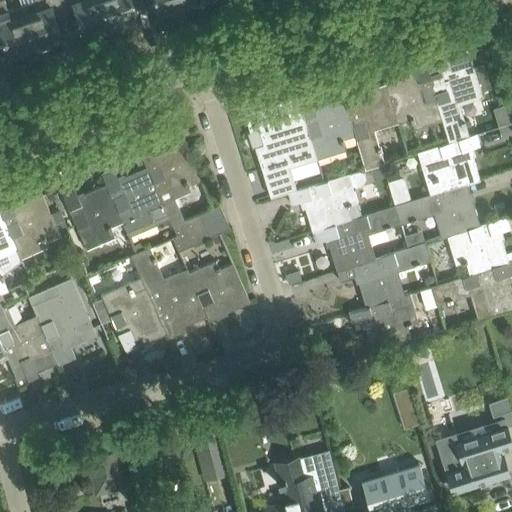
[(2,0),(0,0),(0,30),(9,56),(36,47),(26,16),(22,4),(11,8),(6,10),(2,0)]
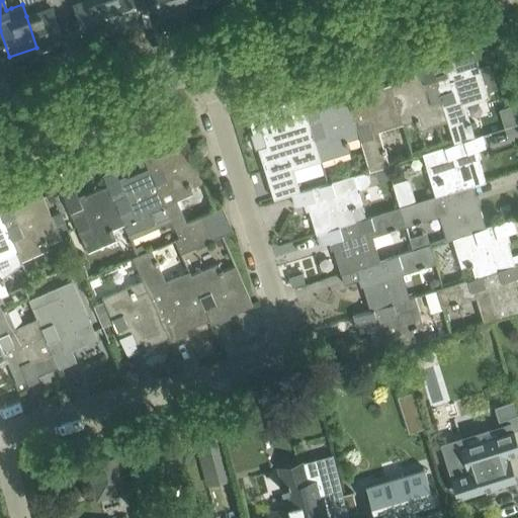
[(33,0),(22,4),(26,16),(36,48),(63,38),(54,12),(66,8),(62,0),(33,0)]
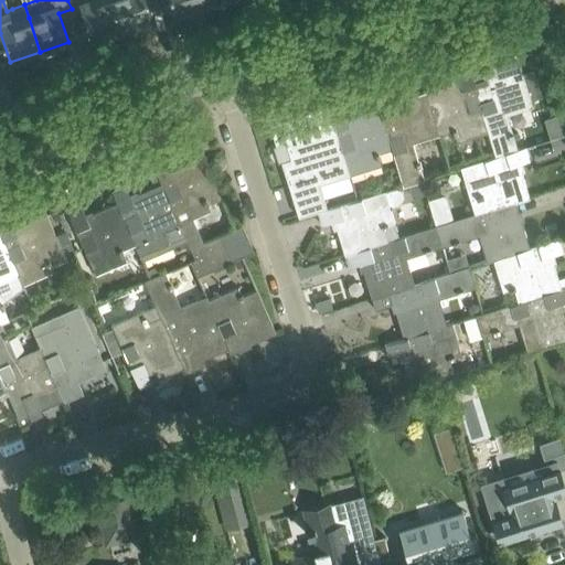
[(67,0),(72,9),(82,6),(93,39),(123,28),(113,0),(67,0)]
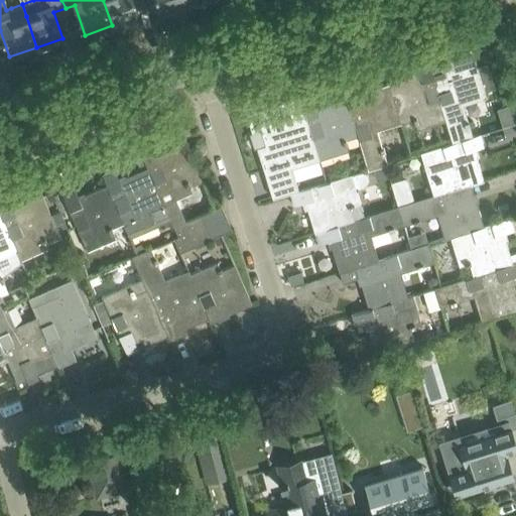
[(103,0),(112,25),(114,30),(128,25),(127,20),(139,16),(133,0),(103,0)]
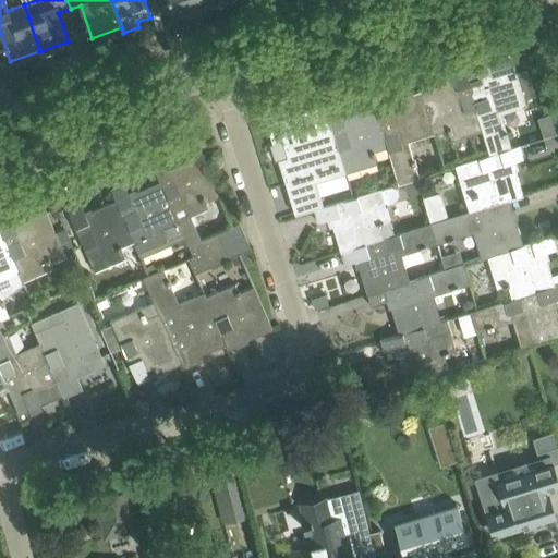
[(203,4),(201,0),(168,0),(173,15),(203,4)]
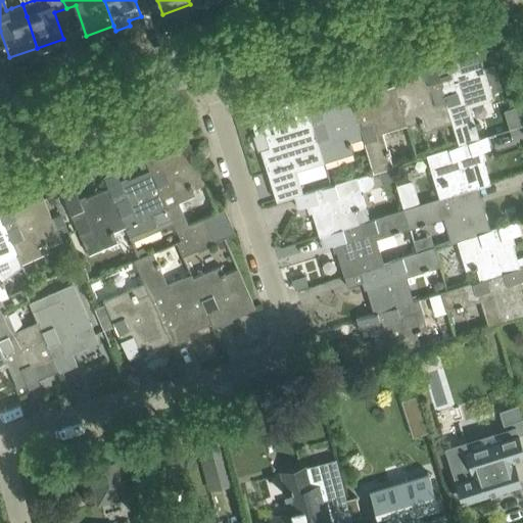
[(433,60),(453,122),(460,145),(479,138),(469,105),(492,97),(492,96),(503,93),(496,70),(485,74),(477,47),(452,54),(455,65),(448,67),(445,56),(433,60)]
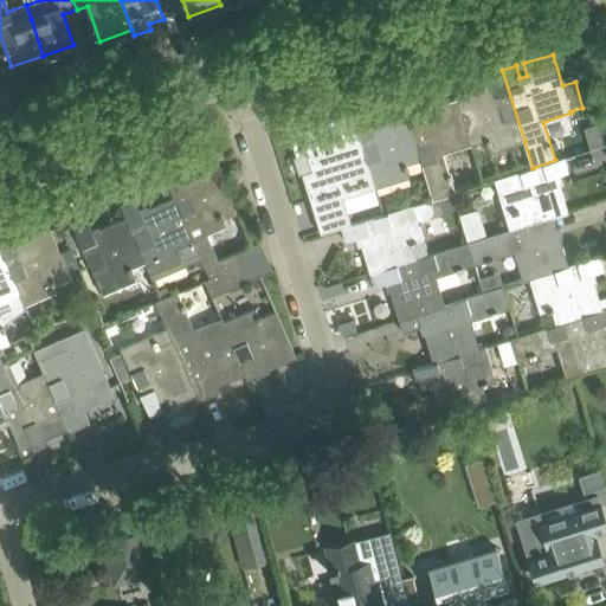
[(492,88),(457,98),(471,144),(487,139),(491,152),(524,141),(502,70),(488,73),(492,88)]
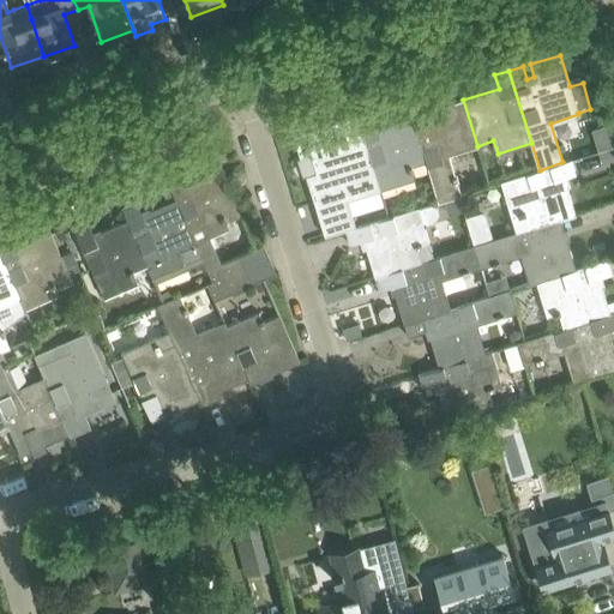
[(407,102),(411,115),(427,162),(439,200),(461,193),(449,155),(477,146),(463,100),(426,110),(422,97),(407,102)]
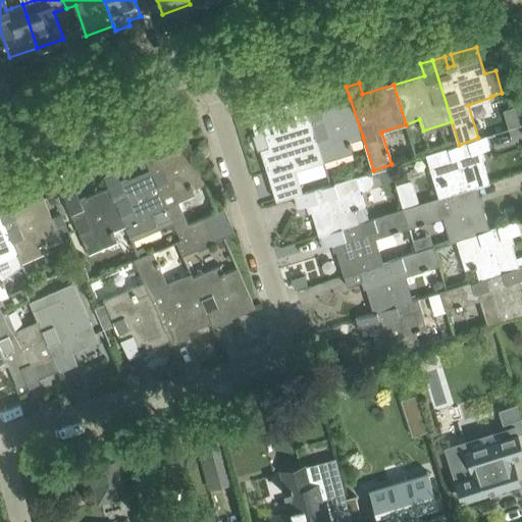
[(316,96),(304,100),(323,161),(352,153),(349,143),(363,138),(350,98),(319,107),(316,96)]
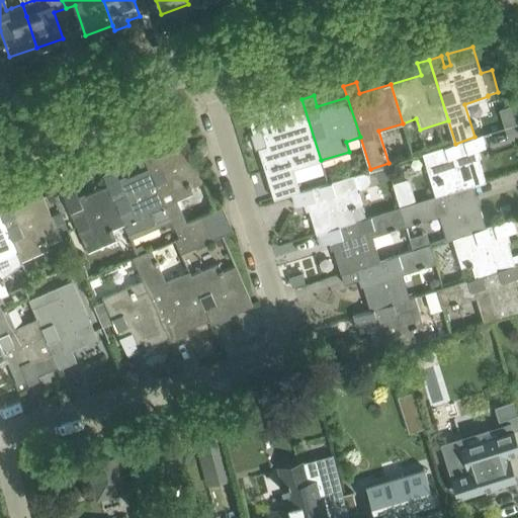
[(301,99),(300,97),(277,104),(278,107),(271,109),(271,106),(247,113),(253,134),(262,131),(266,147),(258,149),(273,200),(299,192),(292,169),(321,161),(321,160),(301,99)]
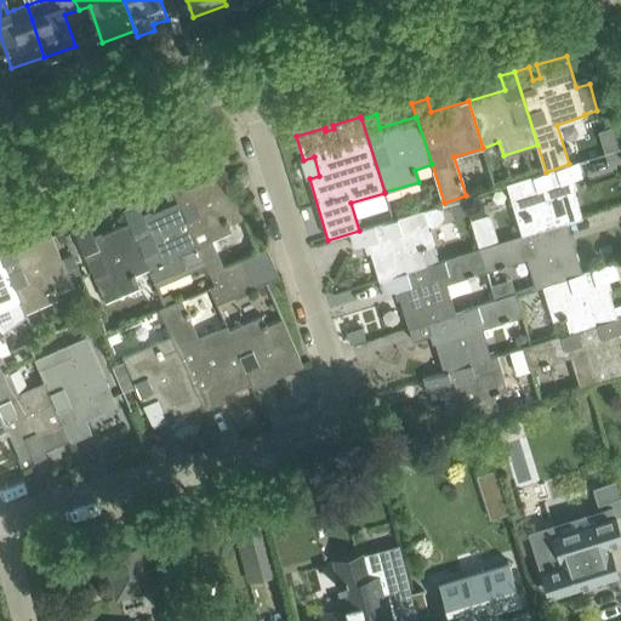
[(546,172),(506,184),(523,237),(535,232),(567,222),(581,217),(570,180),(584,176),(580,161),(569,164),(546,172)]
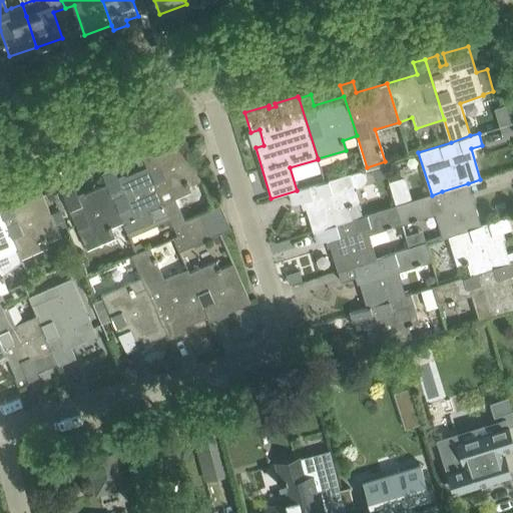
[(183,137),(142,155),(163,202),(163,203),(173,224),(173,223),(178,234),(179,236),(205,225),(200,213),(185,219),(175,196),(190,189),(186,180),(199,174),(183,137)]
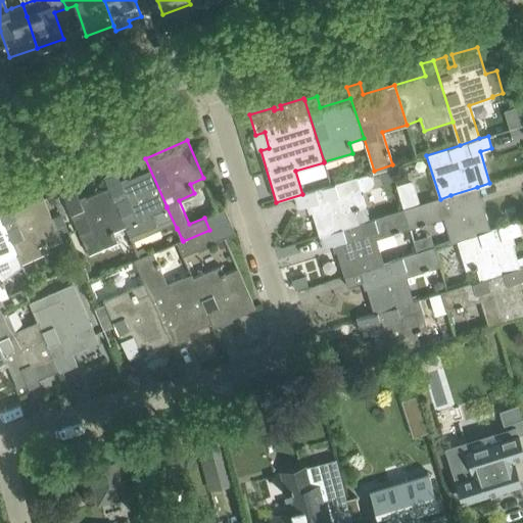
[(104,176),(126,226),(131,236),(158,224),(154,214),(167,207),(145,158),(144,158),(149,170),(121,182),(115,172),(104,176)]
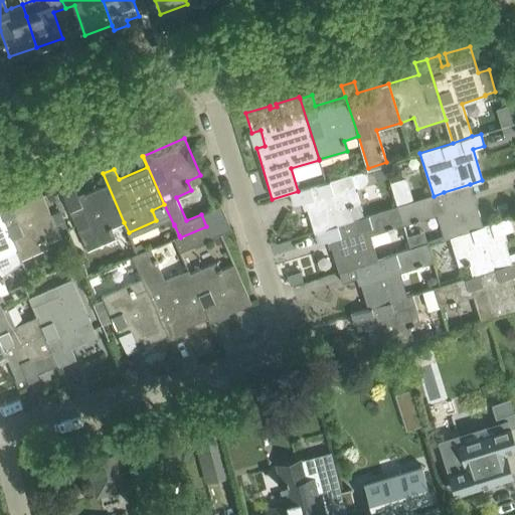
[(368,180),(365,170),(290,194),(293,205),(305,201),(314,232),(353,221),(349,207),(359,203),(355,189),(363,187),(368,180)]
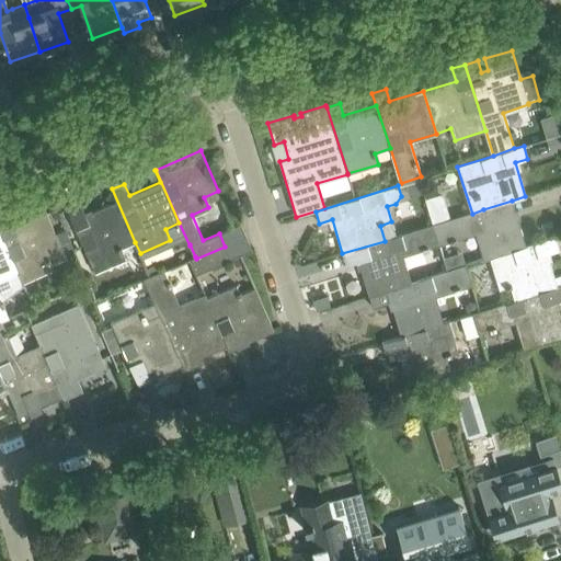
[(67,208),(76,229),(94,273),(126,259),(122,248),(135,242),(112,189),(111,190),(116,201),(84,215),(80,203),(67,208)]
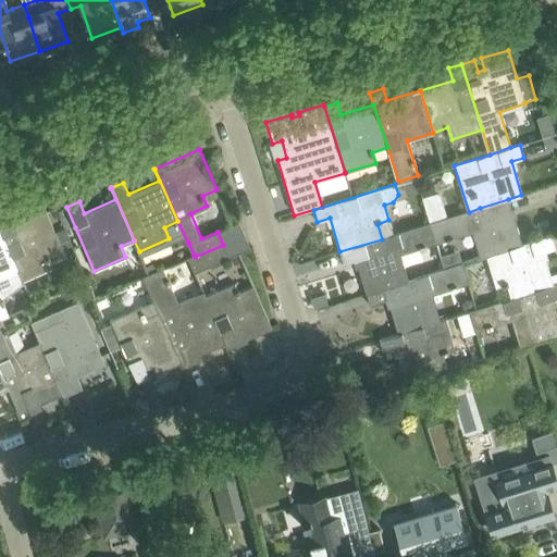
[(508,199),(480,208),(469,212),(430,224),(436,244),(472,233),(480,258),(486,256),(521,244),(508,199)]
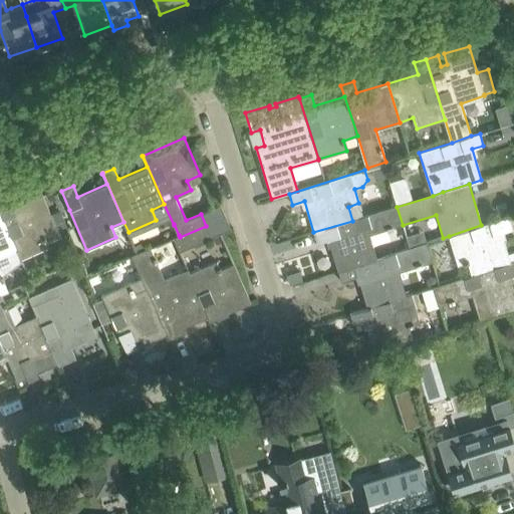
[(7,195),(0,197),(0,212),(16,248),(20,258),(46,247),(44,242),(59,235),(57,230),(66,226),(59,211),(50,215),(49,212),(41,193),(11,206),(7,195)]
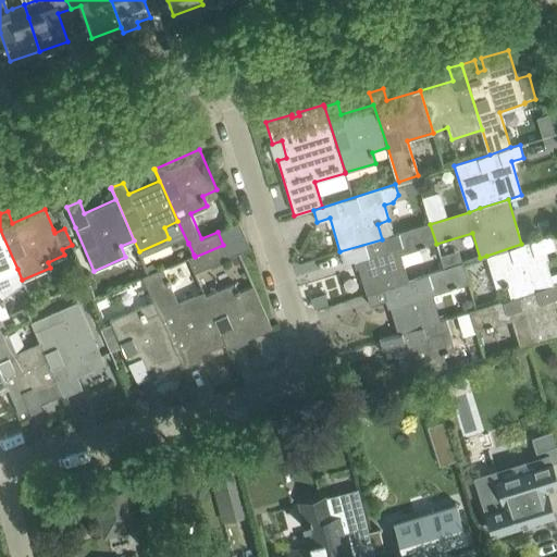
[(382,239),(339,251),(343,263),(356,259),(367,293),(408,280),(400,255),(436,244),(430,224),(382,239)]
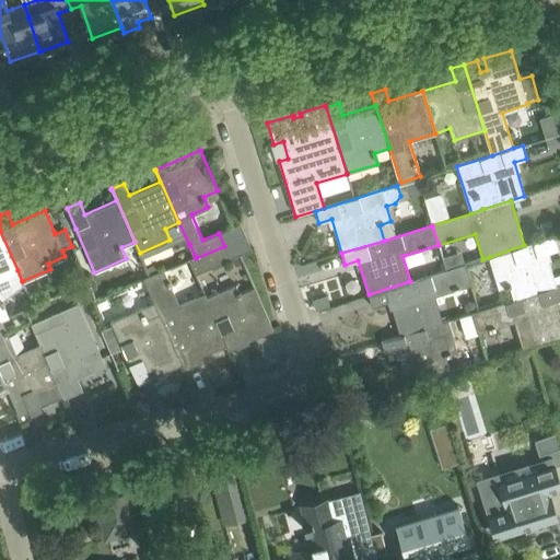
[(0,317),(8,315),(0,295),(0,277),(18,270),(0,231),(0,317)]
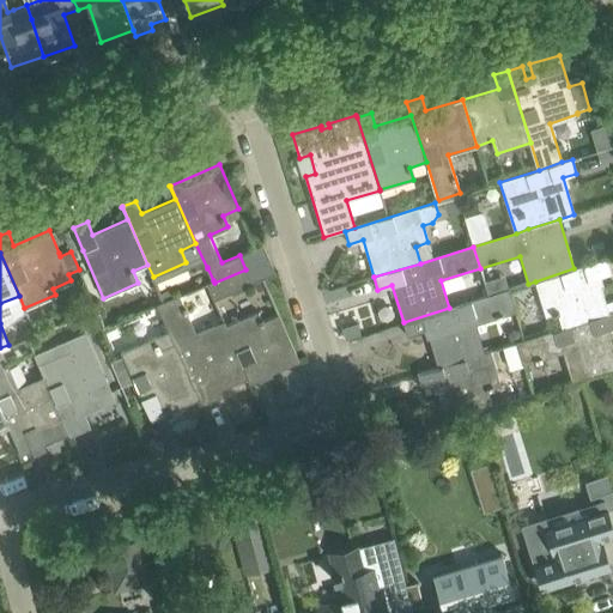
[(574,268),(535,281),(546,316),(558,313),(563,329),(612,313),(612,301),(606,303),(598,277),(612,273),(607,259),(574,268)]
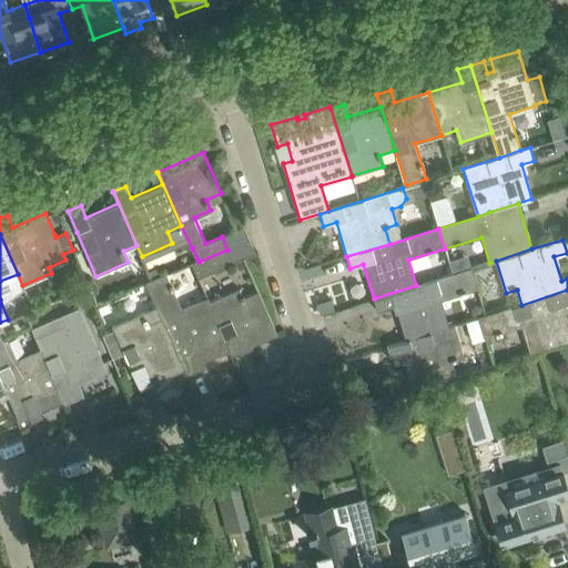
[(198,260),(191,262),(198,277),(233,262),(227,250),(199,262),(198,260)]
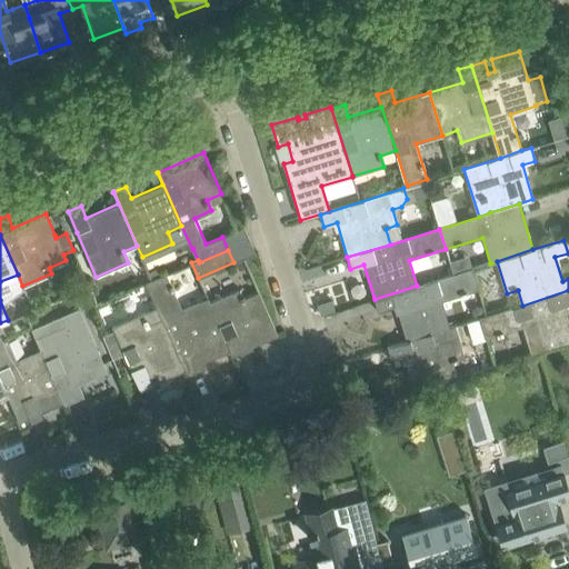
[(468,257),(450,262),(452,272),(471,267),(468,257)]
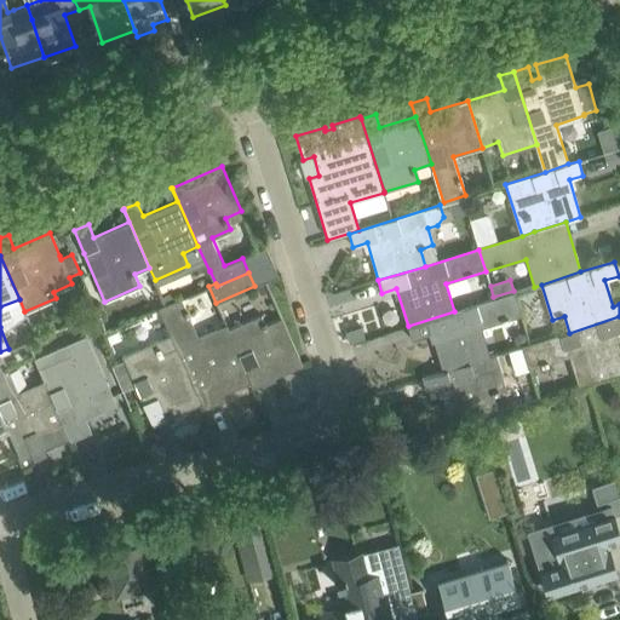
[(515,293),(454,311),(408,326),(412,339),(431,333),(442,369),(422,375),(422,378),(489,357),(495,355),(499,354),(493,336),(484,339),(481,328),(521,316),(515,293)]
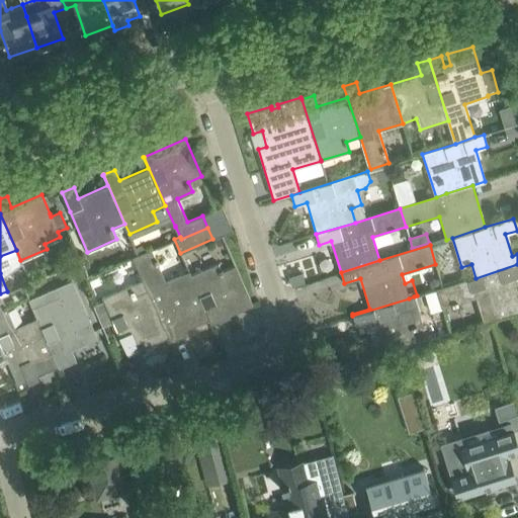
[(211,323),(191,275),(189,271),(166,281),(152,249),(135,257),(144,279),(171,341),(182,337),(180,332),(208,319),(210,323),(211,323)]
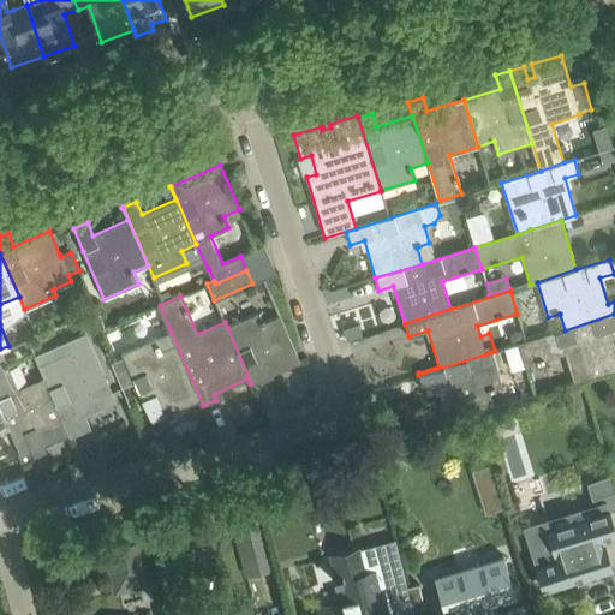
[(260,314),(227,327),(251,383),(299,362),(280,316),(263,323),(260,314)]
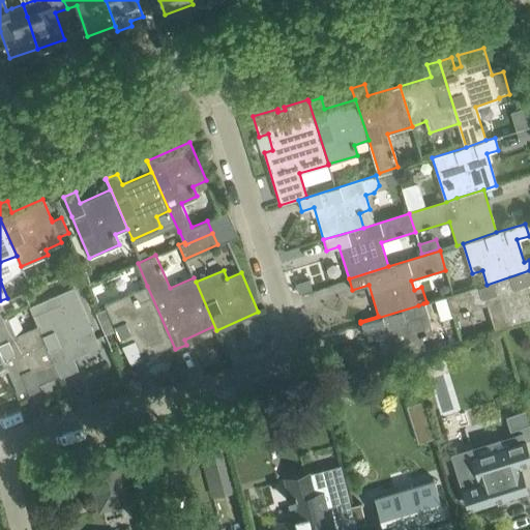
[(529,270),(487,285),(447,296),(452,315),(486,304),(494,329),(529,318),(529,303),(525,285),(529,283),(529,270)]
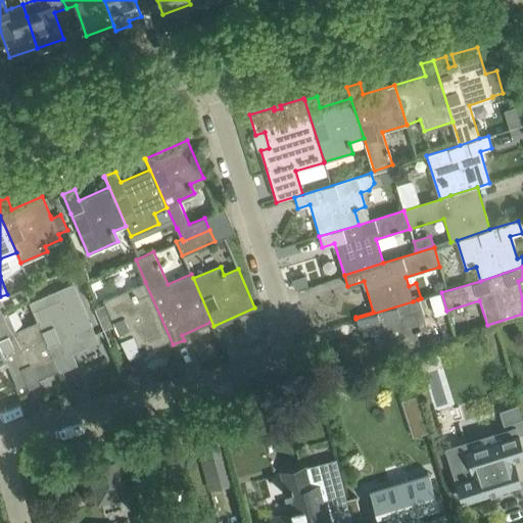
[(104,303),(94,307),(104,330),(114,326),(129,360),(141,353),(140,352),(150,348),(170,340),(172,345),(173,344),(145,282),(103,300),(104,303)]
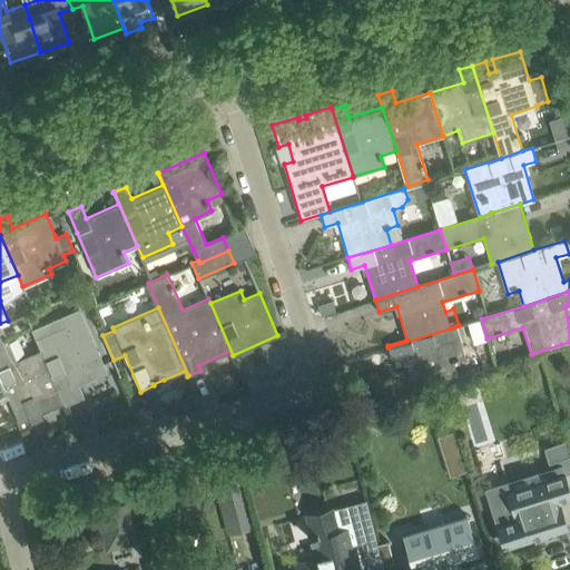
[(65,326),(37,338),(41,349),(65,403),(77,397),(71,385),(105,371),(102,364),(91,340),(87,328),(78,310),(61,317),(65,326)]
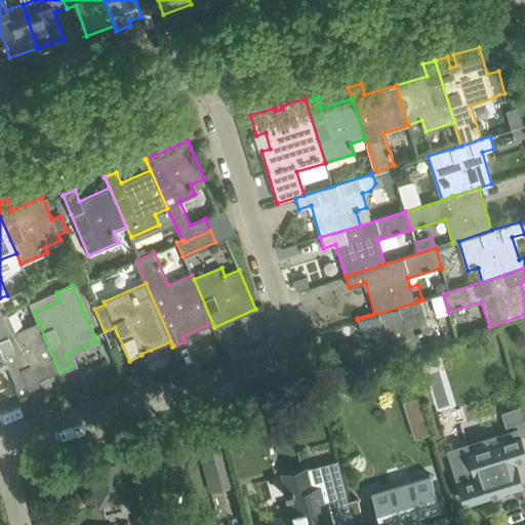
[(0,298),(0,347),(18,389),(59,371),(38,321),(14,332),(0,298)]
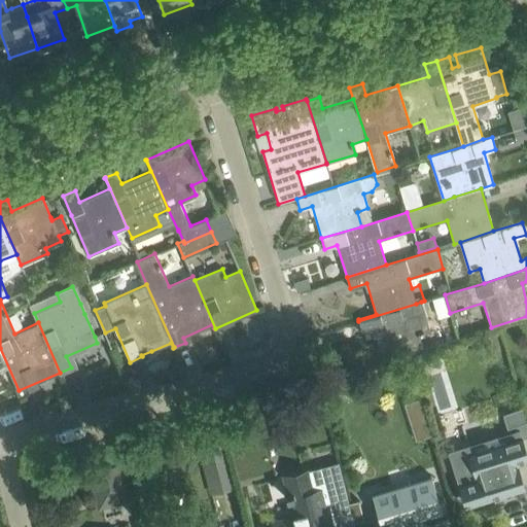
[(416,304),(358,321),(362,332),(374,329),(384,361),(423,349),(419,335),(429,330),(421,302),(416,304)]
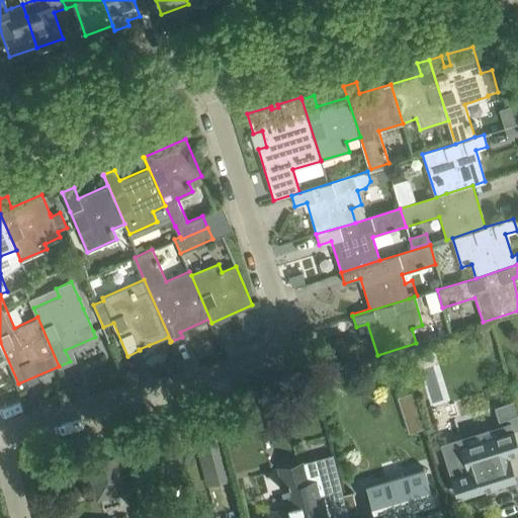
[(0,363),(7,361),(17,384),(18,383),(0,342),(0,363)]
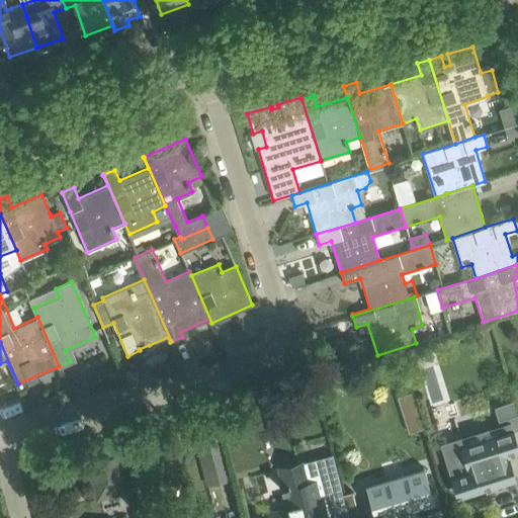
[(413,392),(398,397),(403,415),(418,410),(413,392)]
